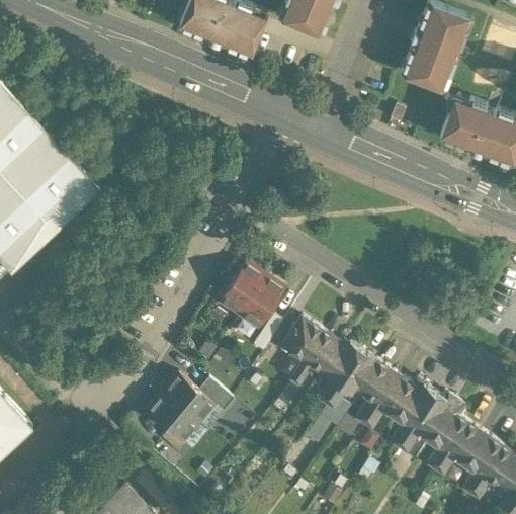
[(192,0),(182,27),(211,38),(210,40),(222,45),(223,43),(254,55),(270,12),(269,12),(265,20),(254,15),(257,7),(239,1),(238,3),(230,0),(192,0)]
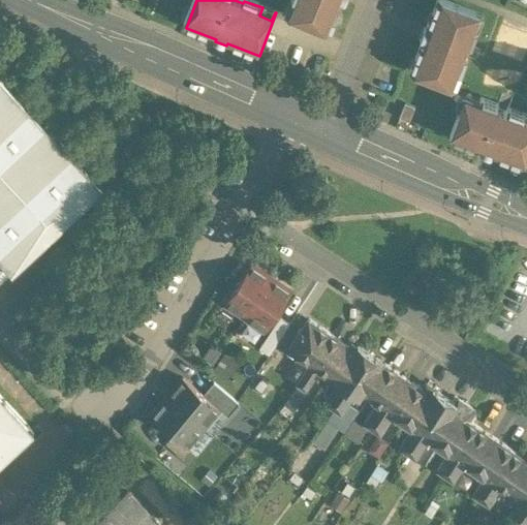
[(295,0),(292,5),(300,8),(296,20),(287,17),(287,18),(333,35),(344,5),(347,6),(349,0),(295,0)]
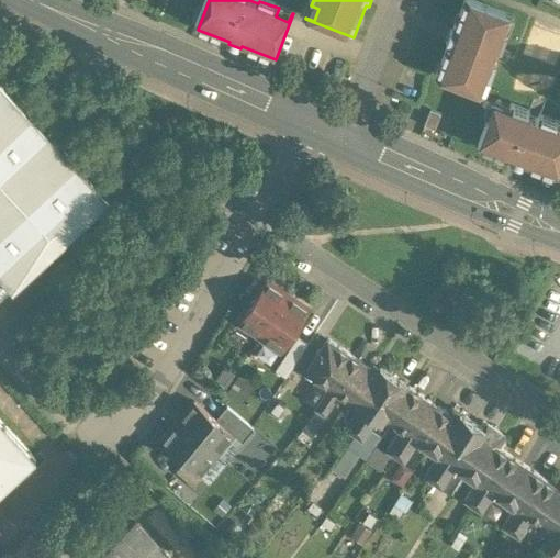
[(467,2),(455,35),(451,34),(447,46),(449,47),(437,80),(484,98),(485,97),(477,93),(481,80),(490,84),(497,64),(493,63),(496,53),(501,55),(508,35),(500,32),(505,19),(514,22),(514,21),(467,2)]
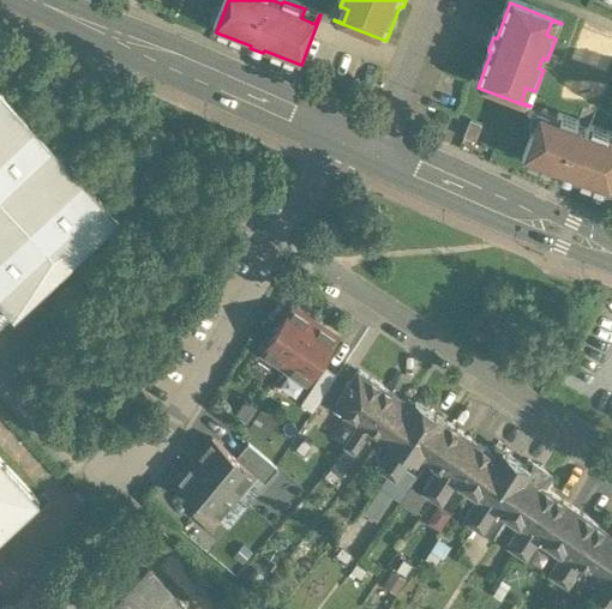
[(597,55),(603,42),(587,35),(581,48),(597,55)]
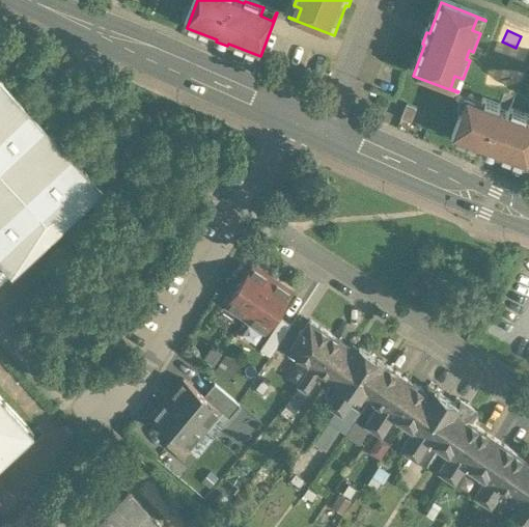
[(0,285),(102,192),(0,84),(0,285)]
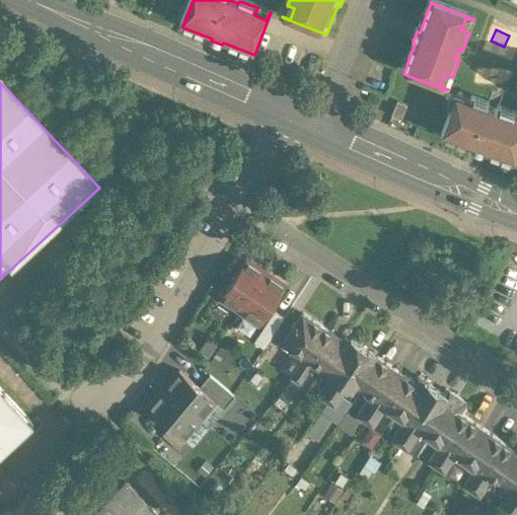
[(516,117),(499,111),(498,115),(489,111),(491,107),(472,100),(469,108),(455,102),(453,109),(449,111),(451,115),(442,139),(472,150),(471,152),(483,156),(484,154),(514,166),(516,159),(516,126),(514,125),(516,120),(516,117)]
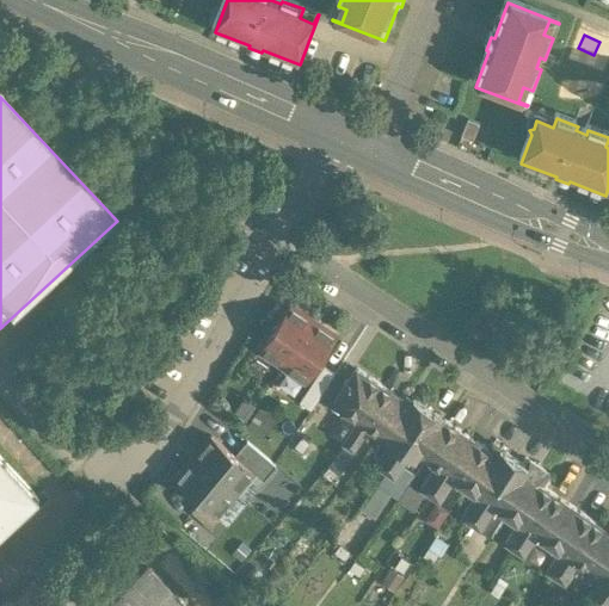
[(480,128),(469,124),(462,141),(474,146),(480,128)]
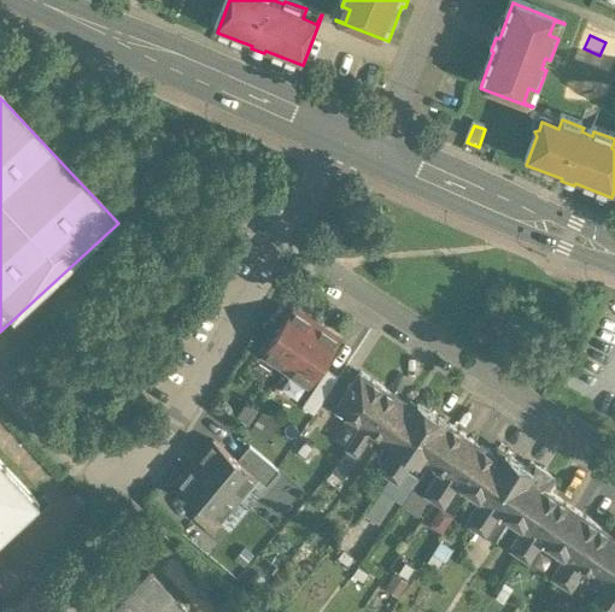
[(317,328),(293,312),(263,359),(287,375),(317,328)]
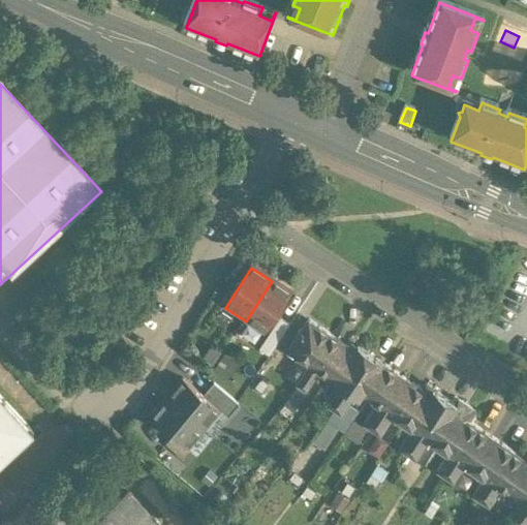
[(292,296),(272,281),(246,321),(267,335),(292,296)]
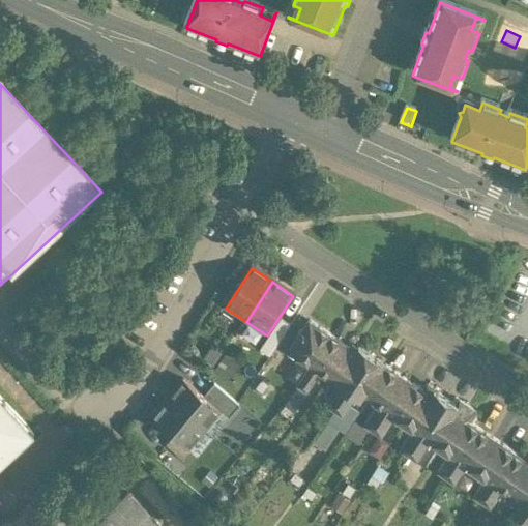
[(281,322),(261,353),(271,359),(291,329),(281,322)]
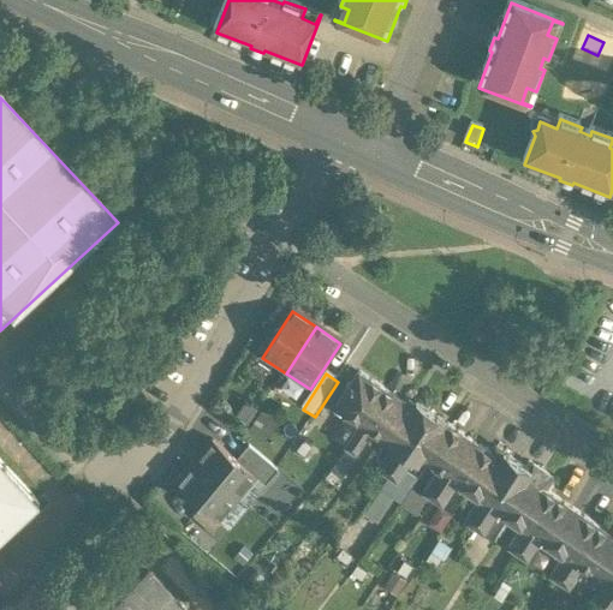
[(387,393),(359,375),(337,410),(364,428),(387,393)]
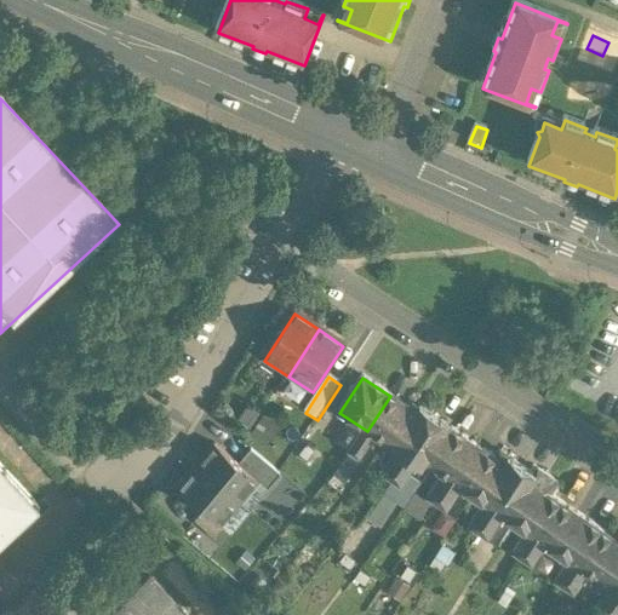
[(412,411),(390,396),(367,431),(377,437),(389,446),(412,411)]
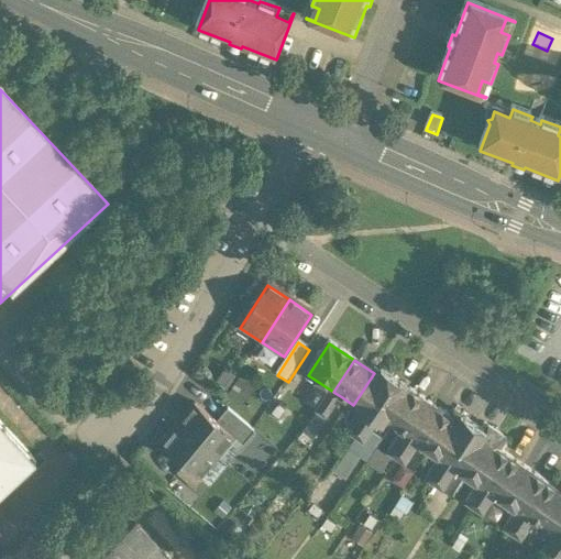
[(219,371),(213,383),(246,397),(252,384),(219,371)]
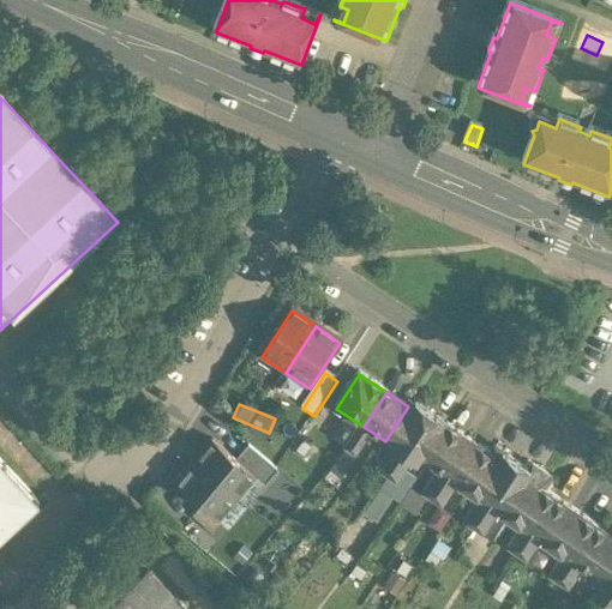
[(413,409),(408,406),(385,441),(395,447),(405,454),(432,414),(417,404),(413,409)]
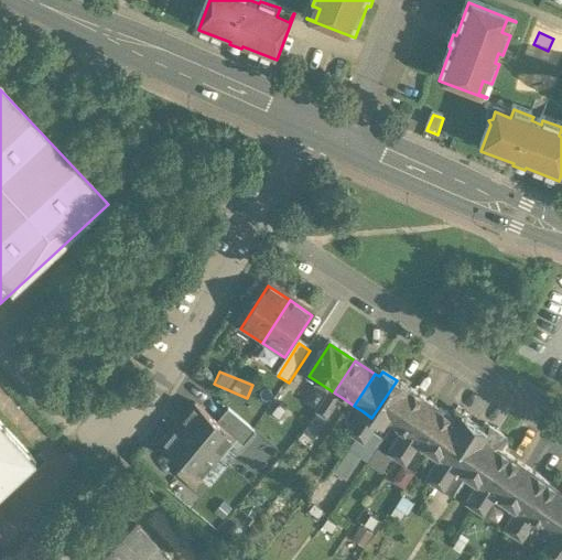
[(397,380),(371,418),(380,423),(384,426),(386,421),(393,427),(415,394),(397,380)]
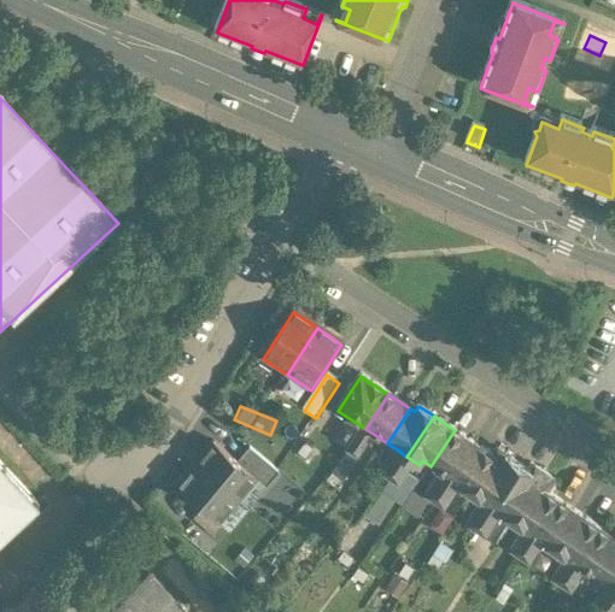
[(355,443),(349,453),(357,459),(375,435),(365,429),(355,443)]
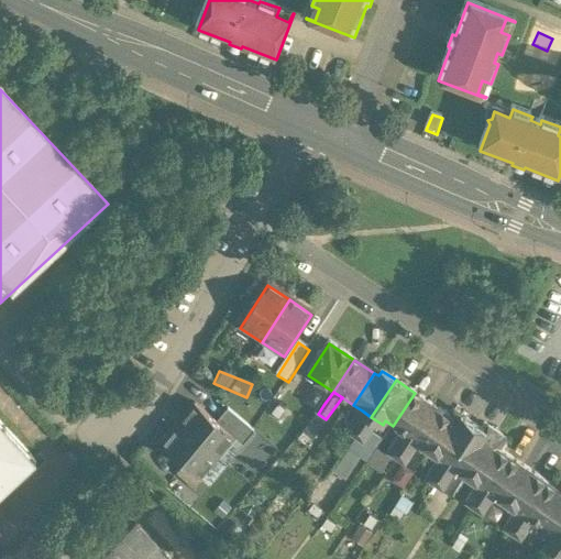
[(415,393),(393,426),(403,433),(411,438),(433,405),(415,393)]
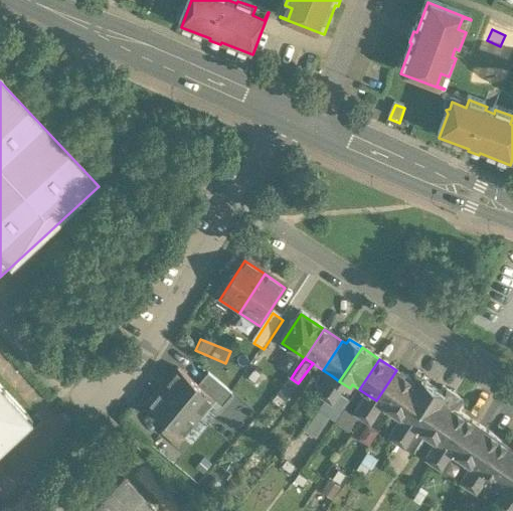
[(287,364),(281,372),(291,378),(296,370),(287,364)]
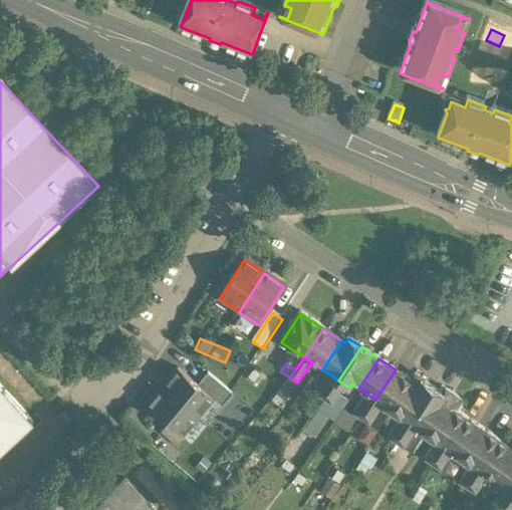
[(396,369),(375,400),(384,405),(394,412),(414,381),(396,369)]
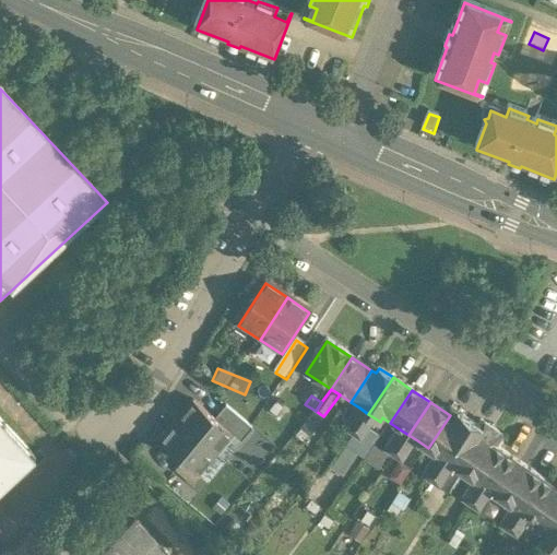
[(216,422),(194,403),(178,424),(216,456),(233,436),(216,422)]
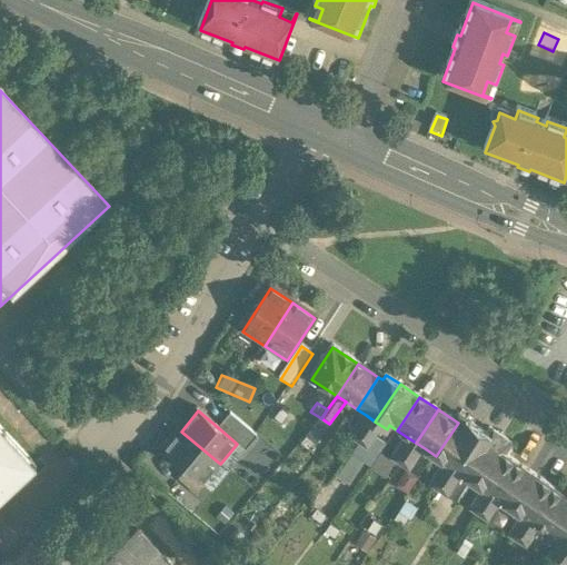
[(259,438),(231,415),(220,429),(237,444),(247,453),(259,438)]
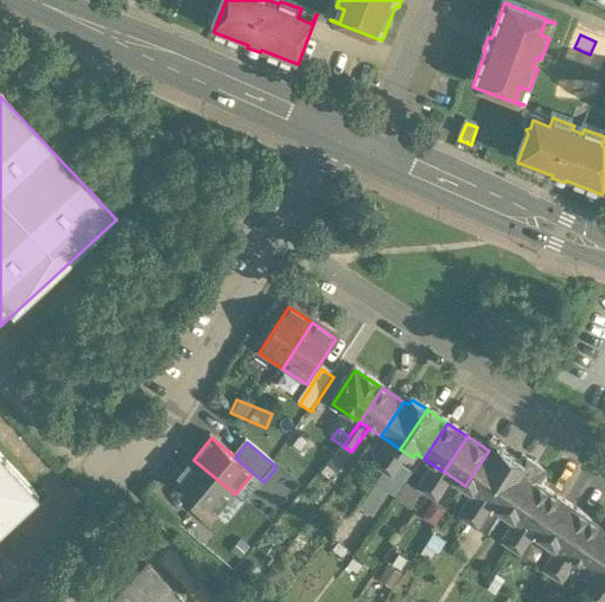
[(400,449),(390,442),(375,466),(384,472),(400,449)]
